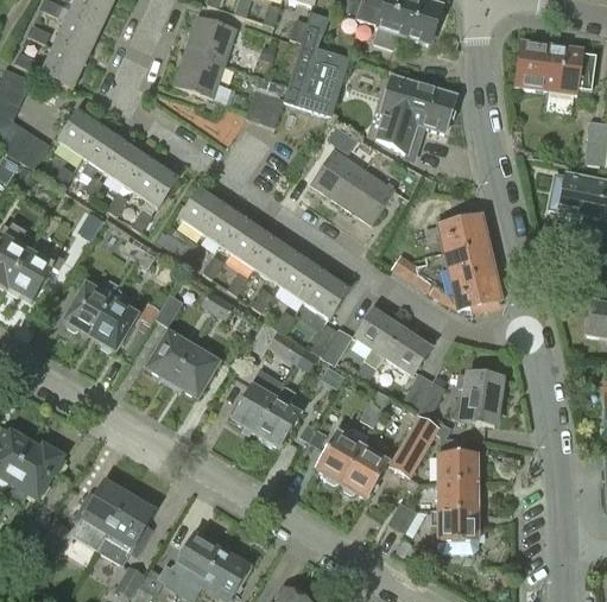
[(38,7),(57,17),(62,6),(49,0),(42,0),(38,7)]
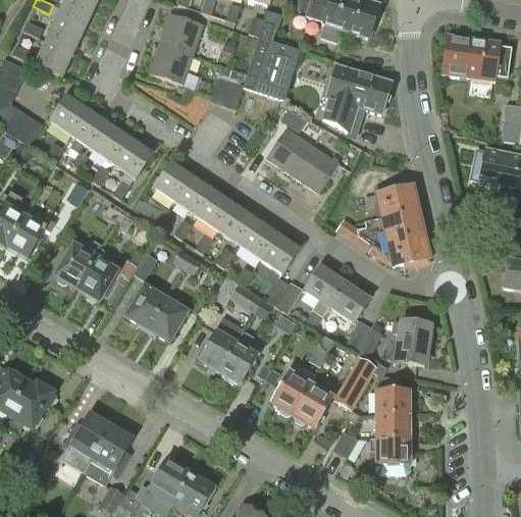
[(63,0),(55,16),(84,30),(95,6),(81,0),(63,0)]
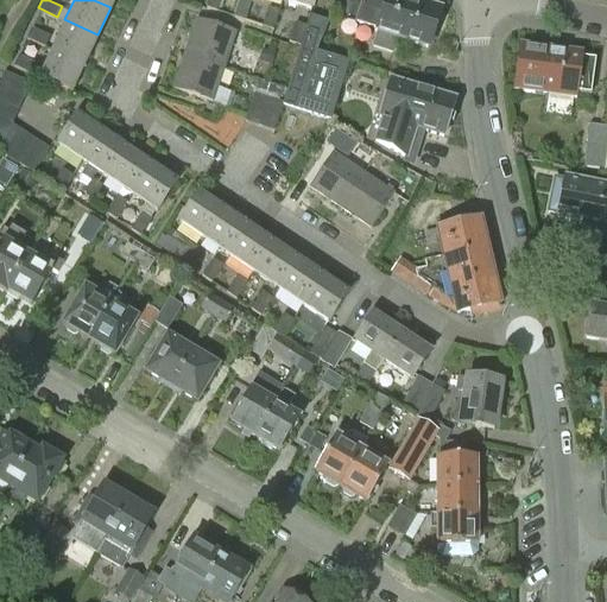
[(238,0),(234,12),(245,16),(250,0),(238,0)]
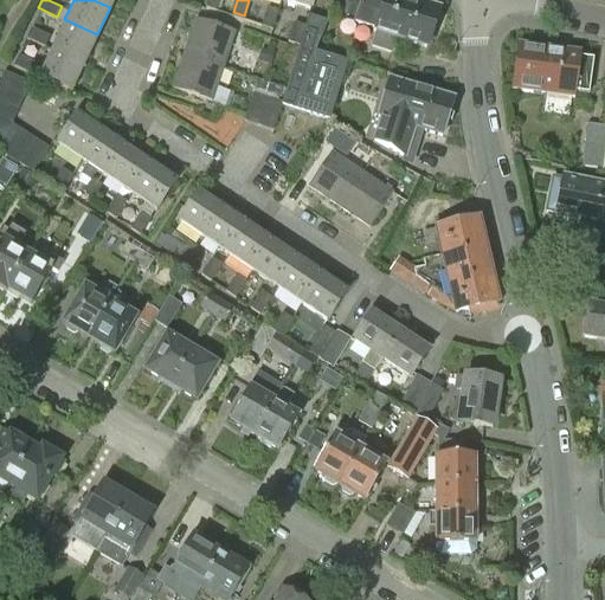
[(359,0),(359,1),(379,8),(380,6),(432,24),(438,4),(426,0),(359,0)]
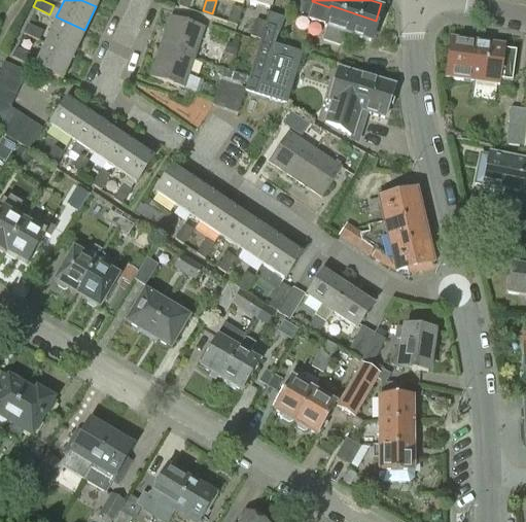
[(312,1),(307,14),(325,21),(324,23),(325,24),(321,36),(341,42),(345,30),(371,38),(376,21),(330,5),(329,7),(312,1)]
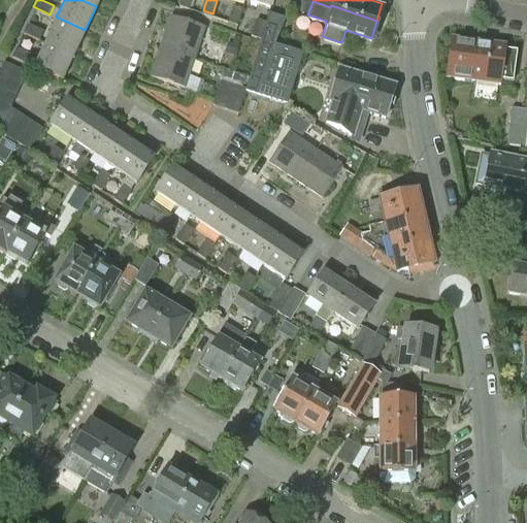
[(228,19),(236,22),(242,5),(233,2),(228,19)]
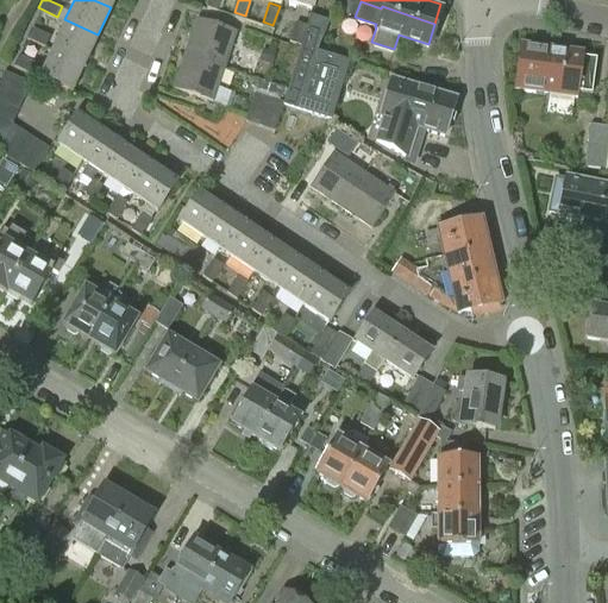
[(196,16),(186,48),(225,61),(236,29),(196,16)]
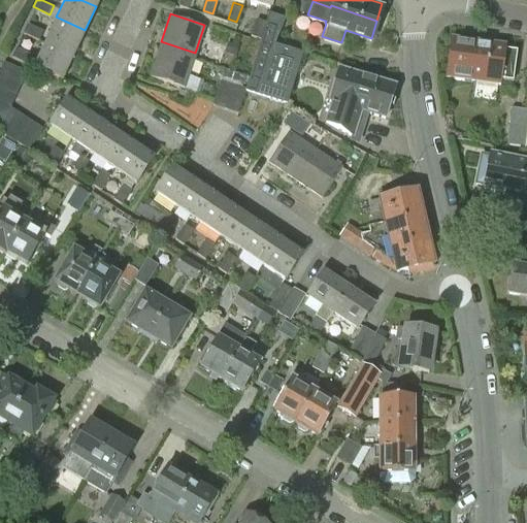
[(251,33),(260,36),(266,19),(257,15),(251,33)]
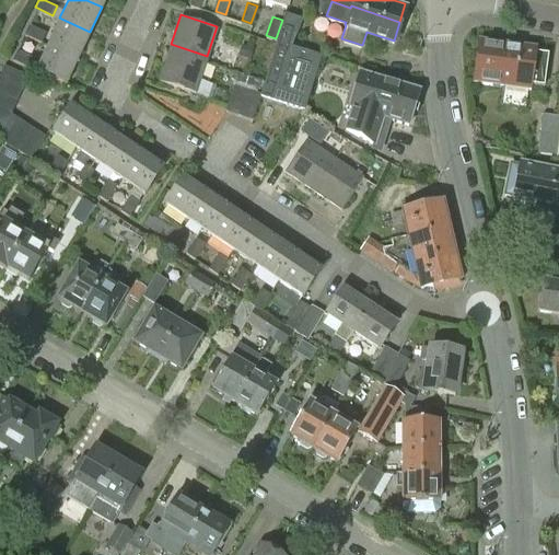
[(59,18),(48,43),(78,57),(90,32),(59,18)]
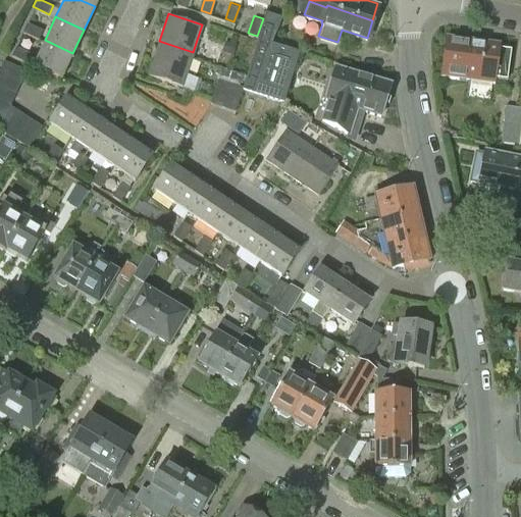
[(22,30),(38,37),(42,29),(27,20),(22,30)]
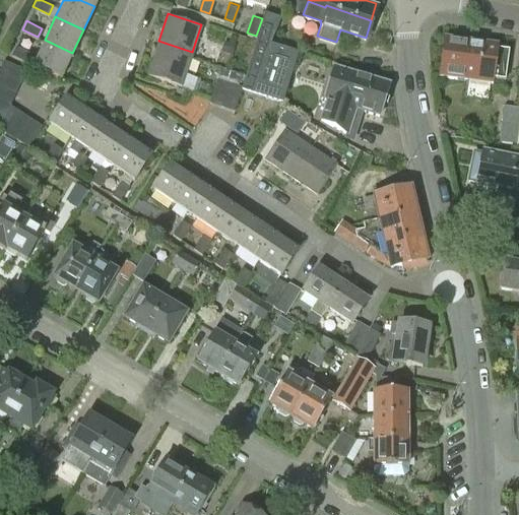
[(469,77),(466,93),(488,97),(490,80),(493,81),(498,41),(445,34),(439,73),(469,77)]
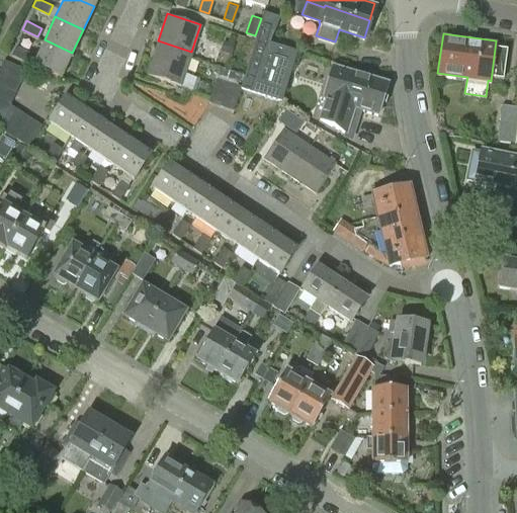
[(241,85),(280,98),(296,50),(256,36),(241,85)]
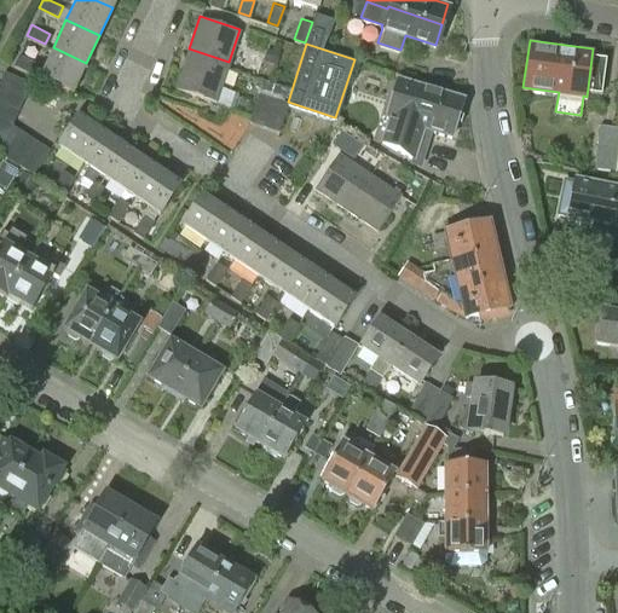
[(267,46),(264,59),(277,63),(281,51),(267,46)]
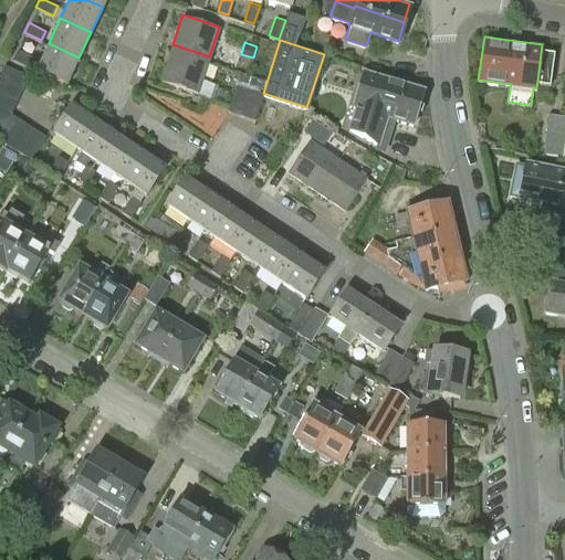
[(79,57),(49,43),(37,69),(67,83),(79,57)]
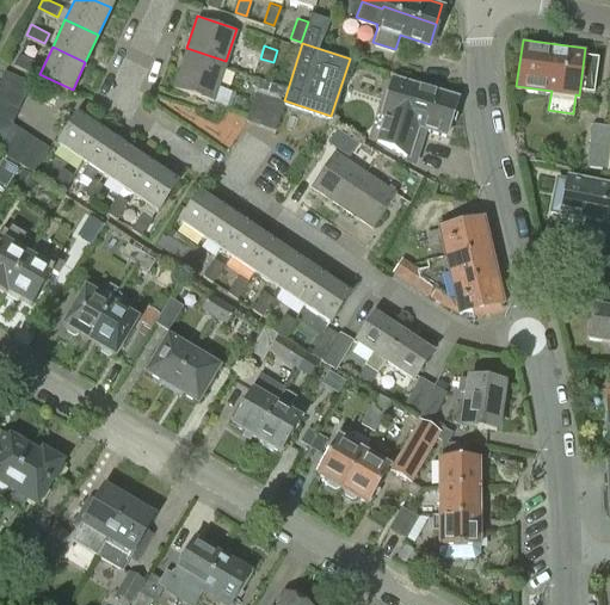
[(226,61),(186,48),(176,81),(174,86),(214,99),(226,61)]
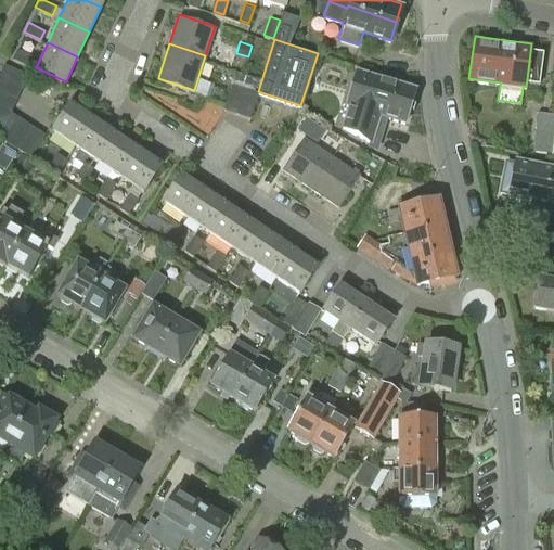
[(12,56),(29,64),(34,55),(16,47),(12,56)]
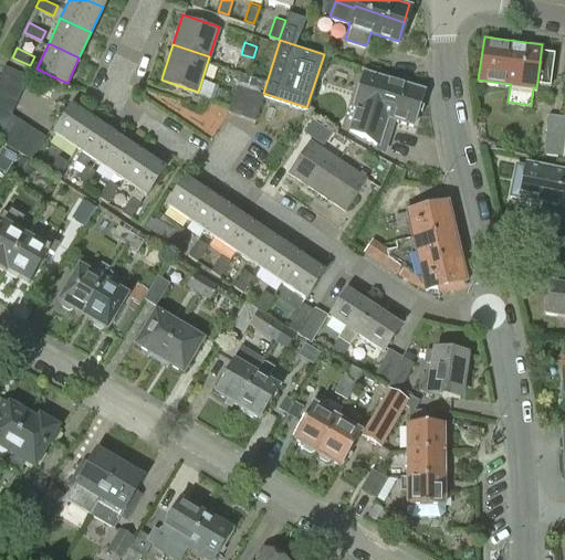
[(0,71),(0,76),(22,86),(28,74),(4,63),(0,71)]
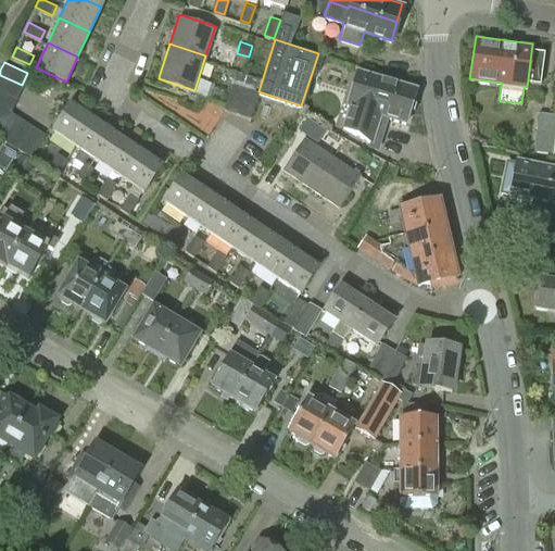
[(241,80),(244,72),(236,69),(232,78),(241,80)]
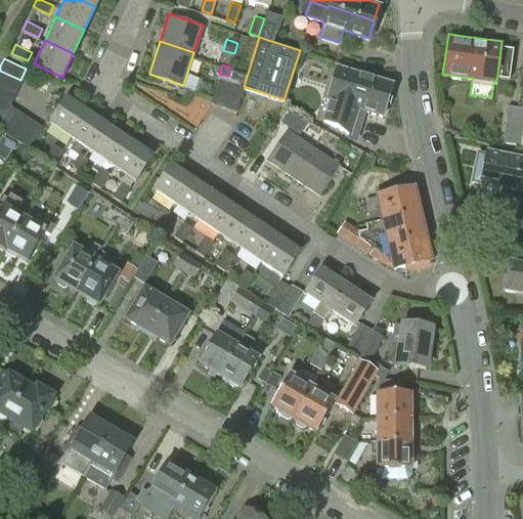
[(318,122),(347,137),(356,106),(382,114),(392,81),(336,65),(318,122)]
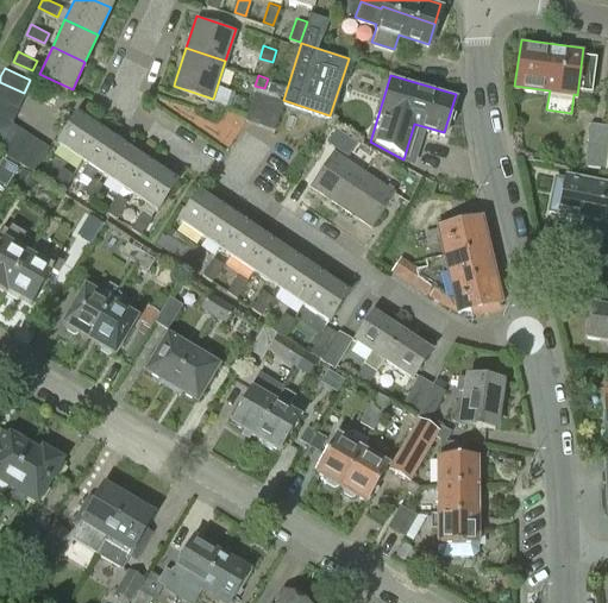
[(0,82),(0,98),(18,107),(24,93),(0,82)]
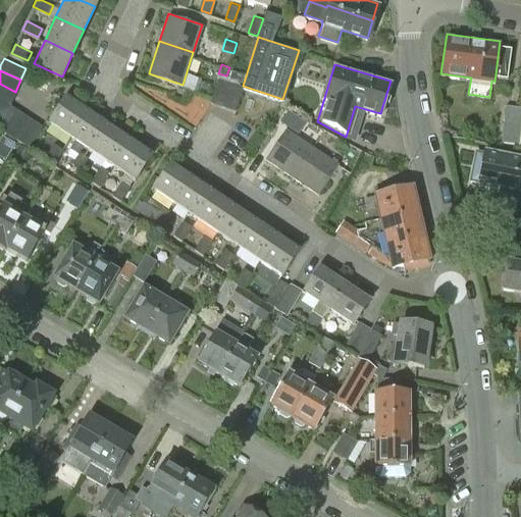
[(217,78),(212,94),(211,96),(209,101),(210,102),(223,106),(230,82),(218,78),(217,78)]
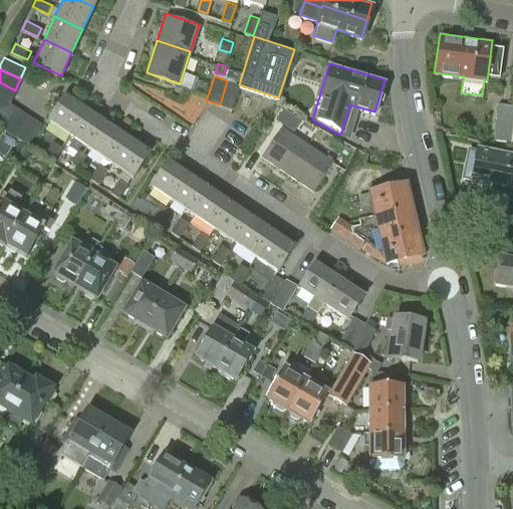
[(230,107),(231,107),(239,83),(227,80),(220,104),(230,107)]
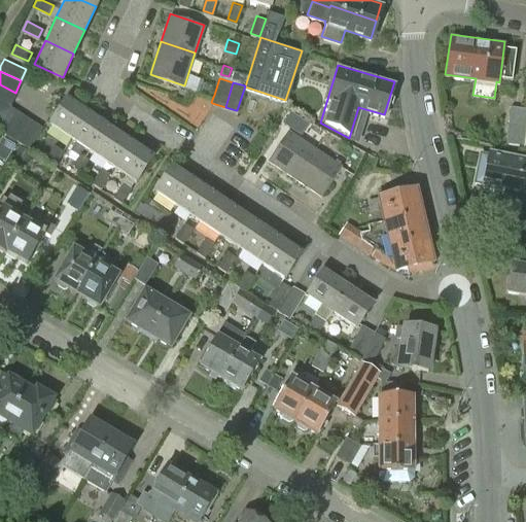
[(0,84),(0,106),(10,104),(15,93),(0,84)]
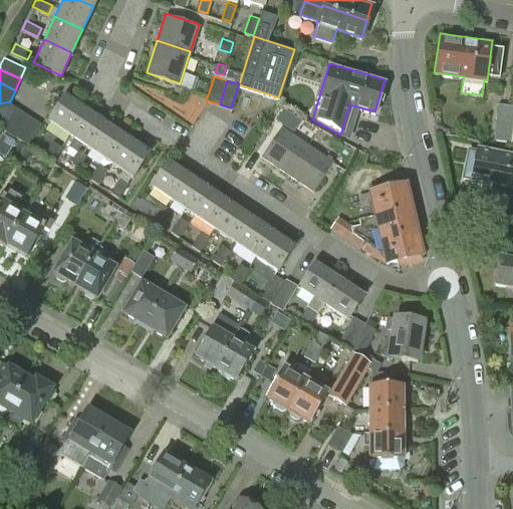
[(49,118),(69,133),(86,107),(65,93),(49,118)]
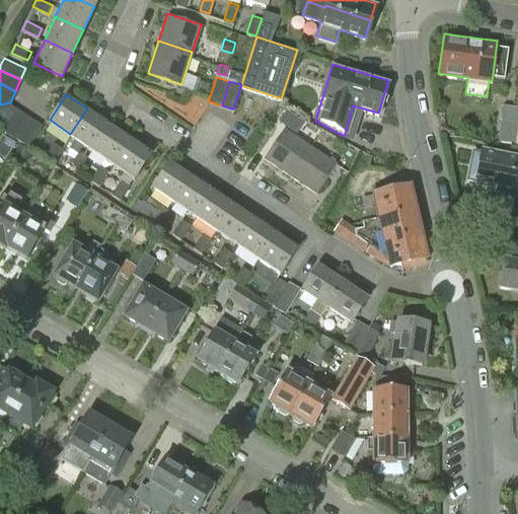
[(10,102),(0,104),(0,125),(7,130),(20,109),(10,102)]
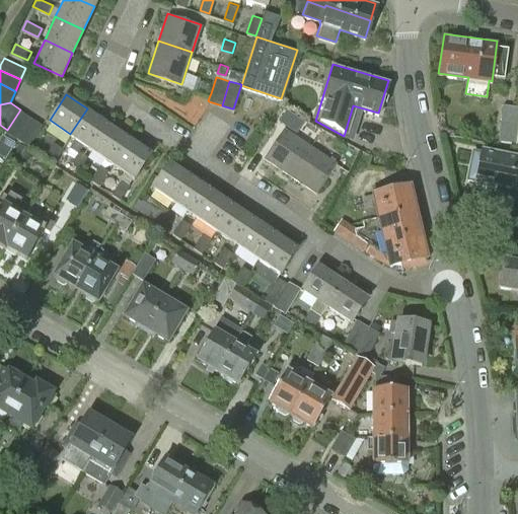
[(517,105),(503,103),(498,139),(516,142),(517,132),(517,105)]
